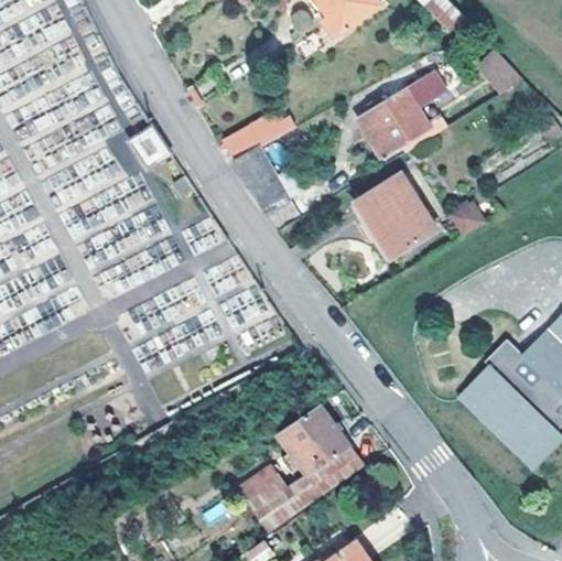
[(321,0),(328,10),(322,15),(333,33),(378,3),(376,0),(321,0)]
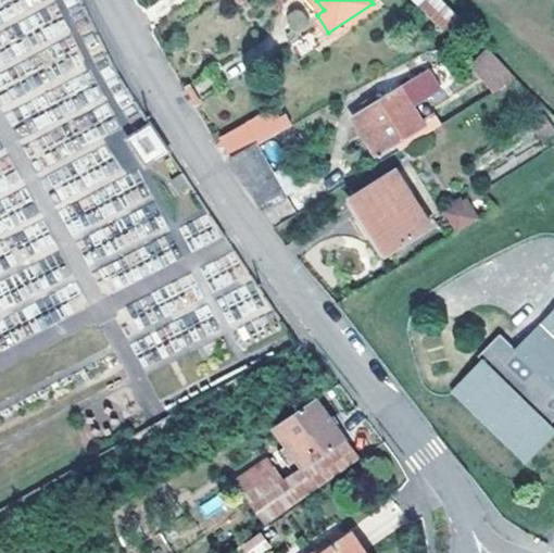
[(448,14),(433,0),(406,0),(435,27),(448,14)]
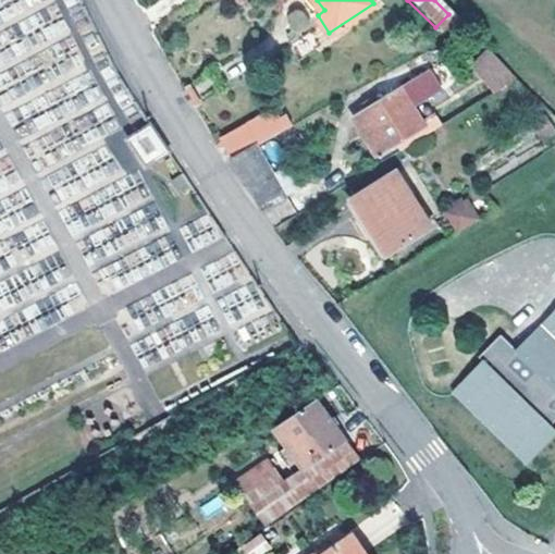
[(485,45),(467,62),(494,91),(513,73),(485,45)]
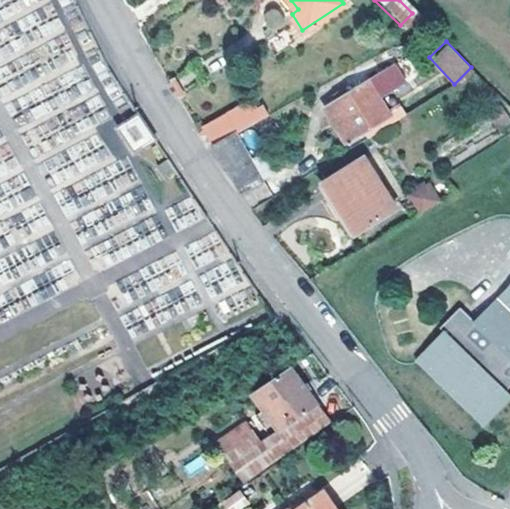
[(384,74),(368,83),(379,100),(394,91),(384,74)]
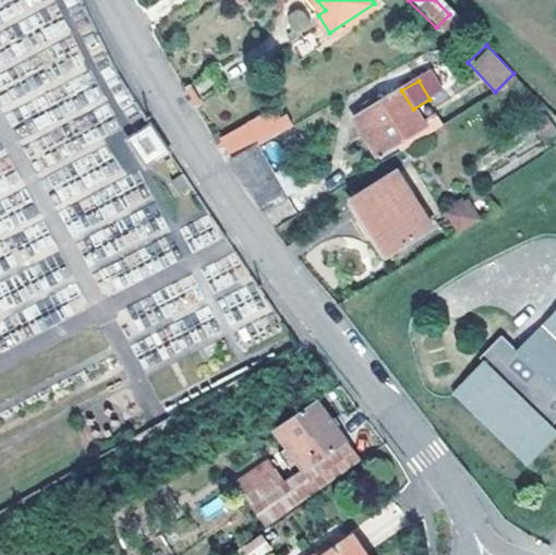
[(401,91),(355,117),(377,154),(396,144),(400,152),(406,148),(406,147),(427,134),(413,109),(401,91)]
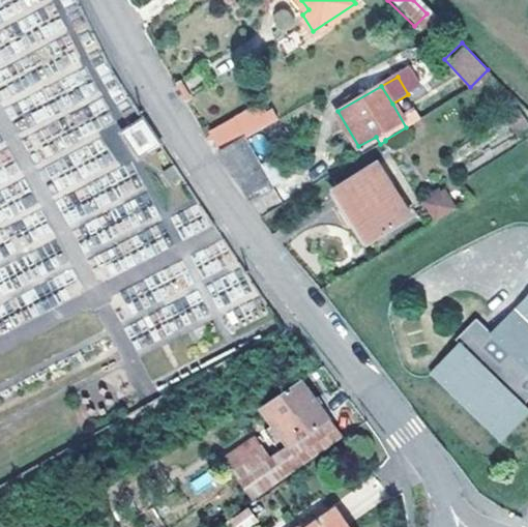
[(527,124),(527,123),(518,109),(504,117),(516,134),(527,124)]
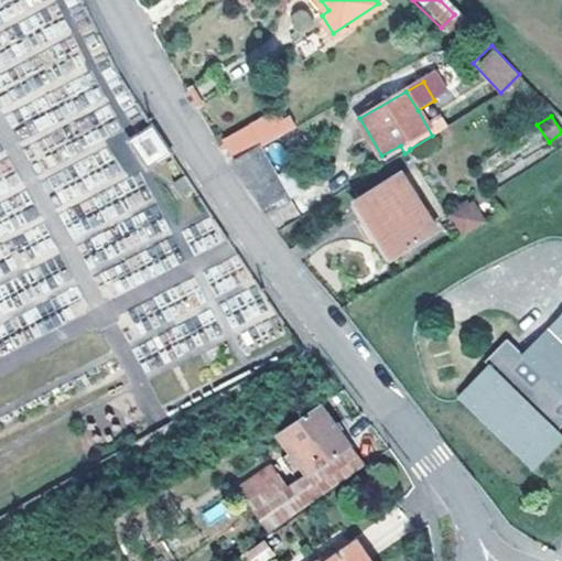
[(149,120),(126,137),(146,164),(168,149),(149,120)]
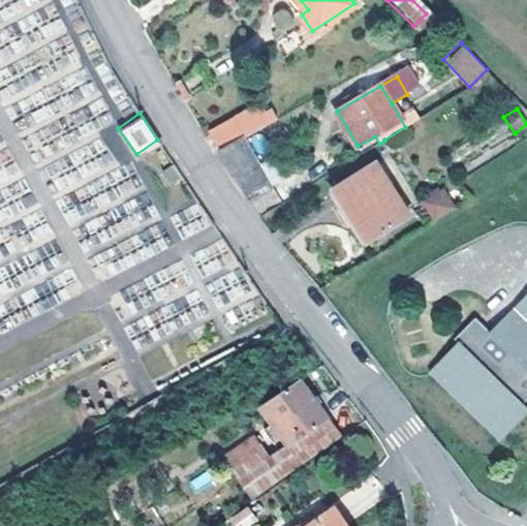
[(239,116),(212,131),(222,150),(244,136),(249,133),(239,116)]
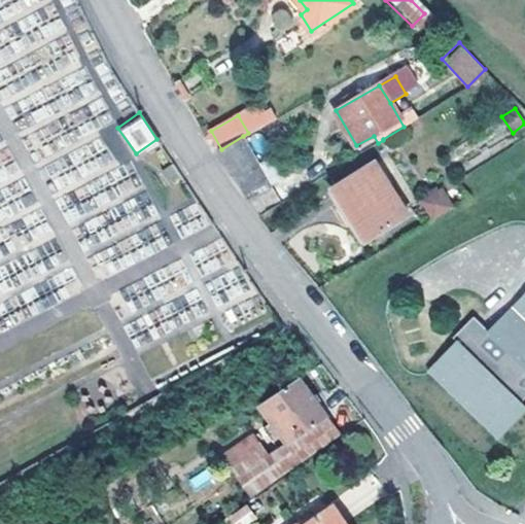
[(271,183),(243,136),(221,149),(249,198),(271,183)]
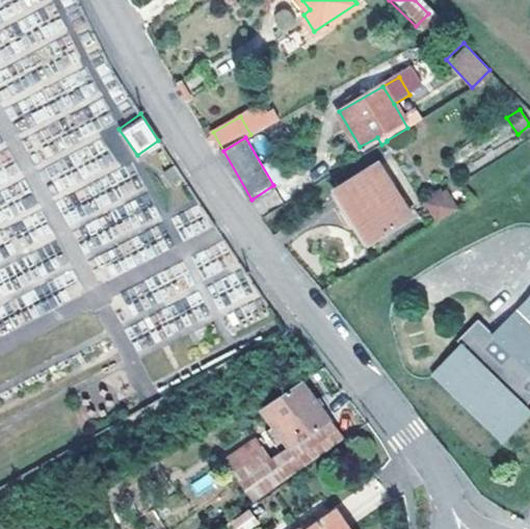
[(409,214),(377,160),(336,185),(368,240),(409,214)]
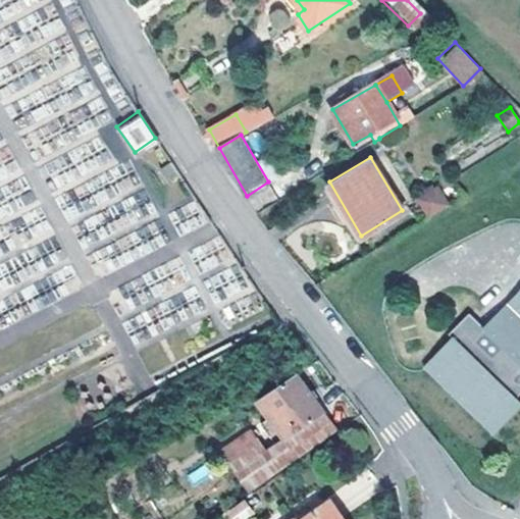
[(412,196),(427,215),(448,199),(432,179),(412,196)]
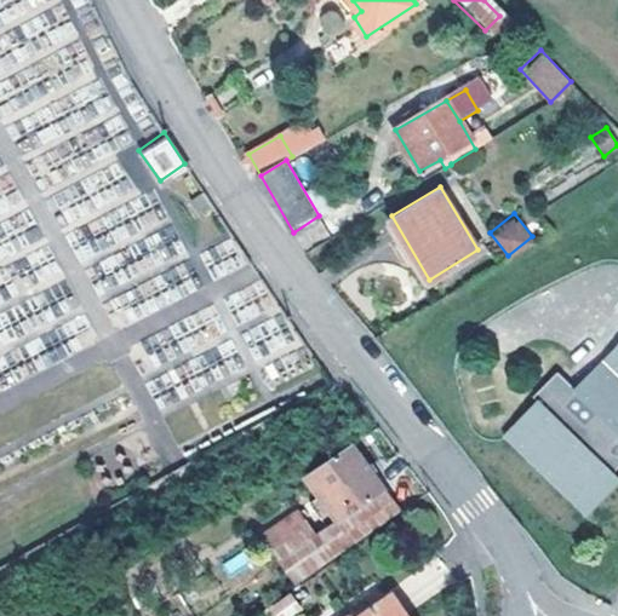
[(538,217),(526,224),(534,239),(547,231),(538,217)]
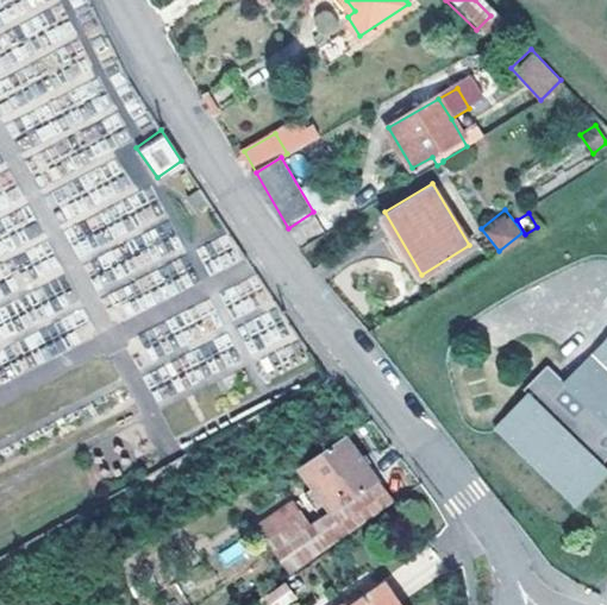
[(606,332),(564,377),(540,398),(530,389),(499,420),(573,495),(604,466),(596,460),(606,449),(606,332)]
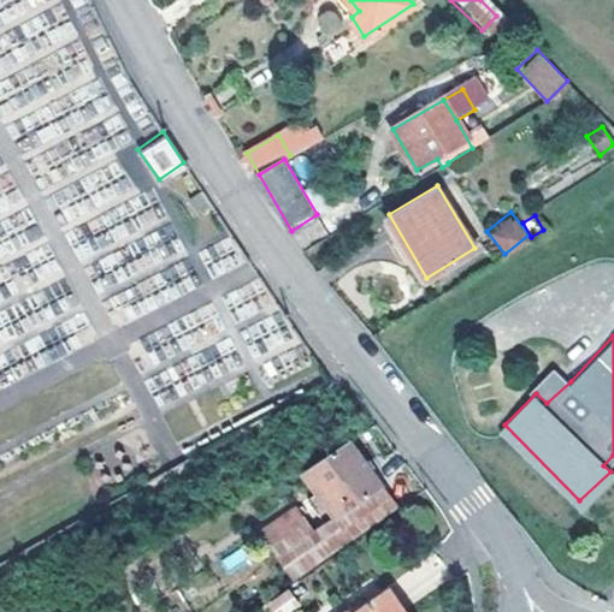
[(547,403),(571,381),(553,362),(530,386),(536,393),(547,403)]
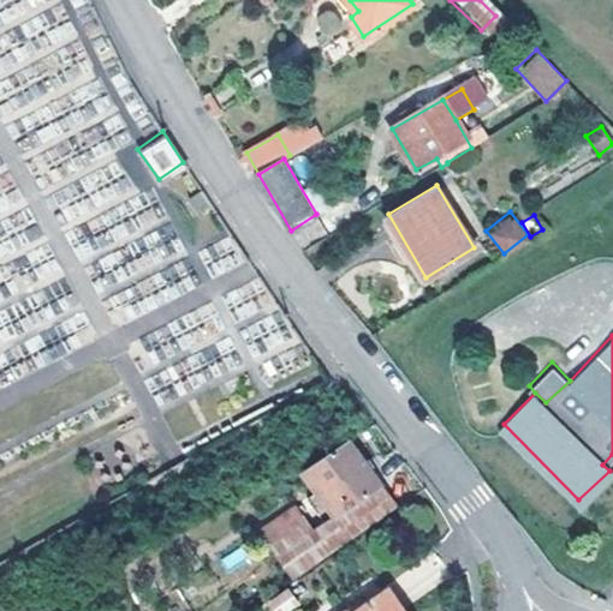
[(572,507),(578,499),(504,424),(498,431),(572,507)]
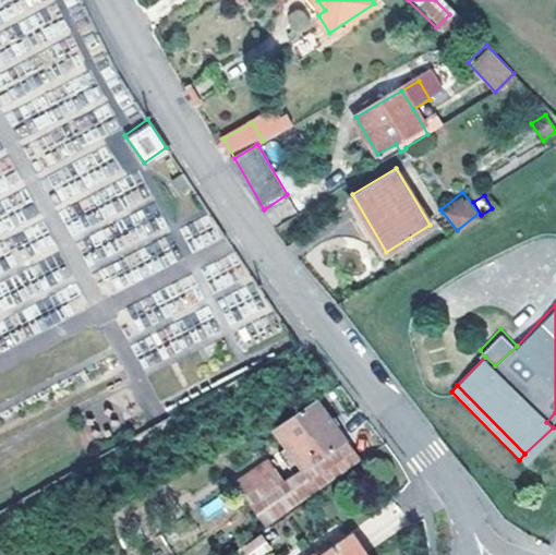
[(279,430),(305,466),(287,480),(270,458),(240,481),(269,525),(362,458),(319,400),(279,430)]
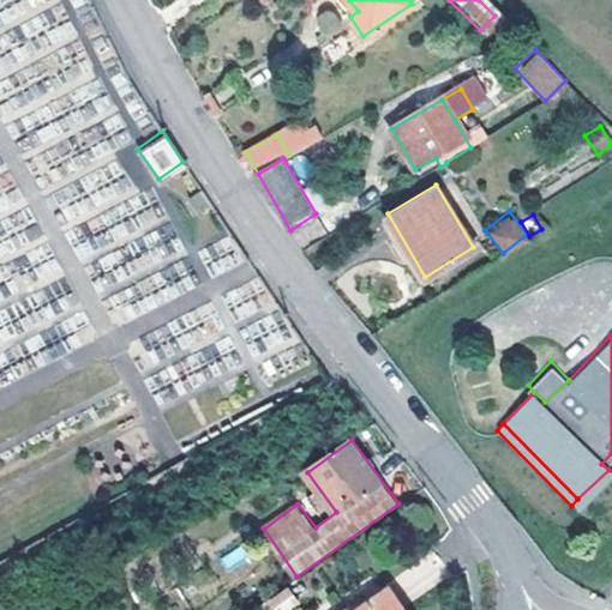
[(611,453),(601,464),(609,470),(611,472),(611,453)]
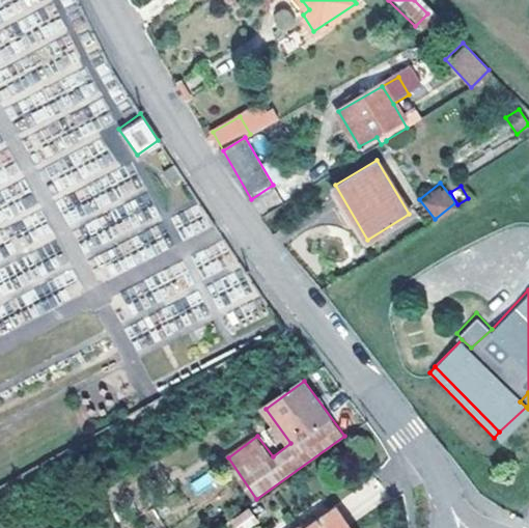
[(193,492),(213,482),(206,470),(187,479),(193,492)]
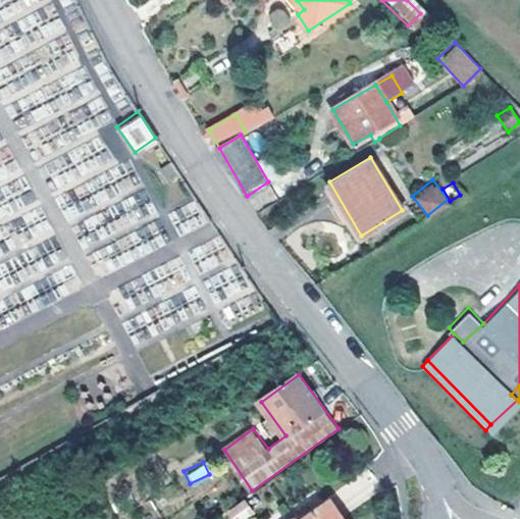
[(243,497),(223,509),(229,518),(238,518),(251,511),(243,497)]
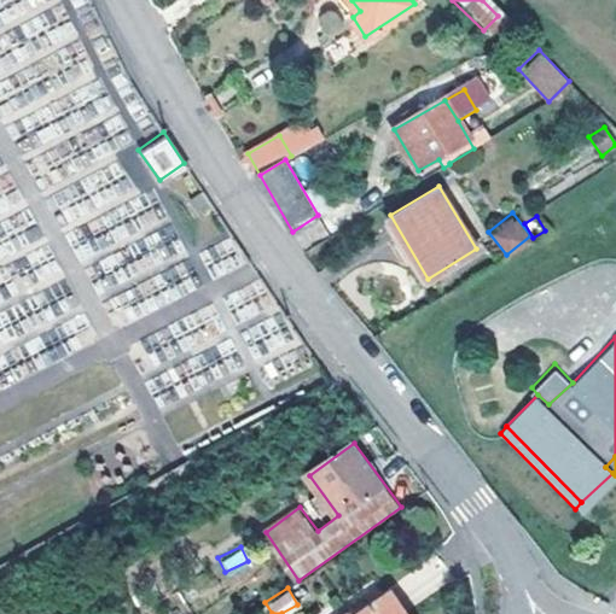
[(404,613),(389,592),(356,613),(404,613)]
